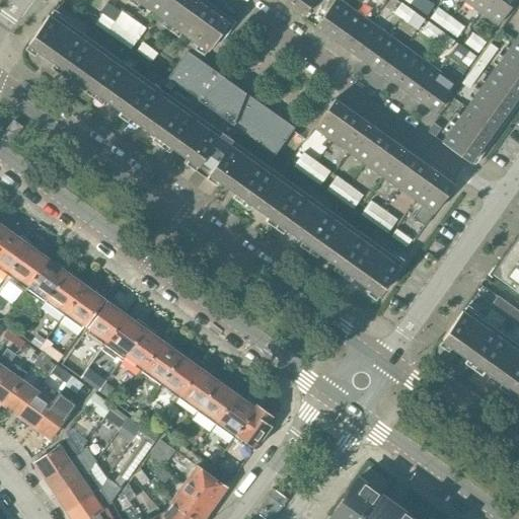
[(135,0),(161,18),(208,52),(214,43),(219,47),(235,22),(204,0),(135,0)]
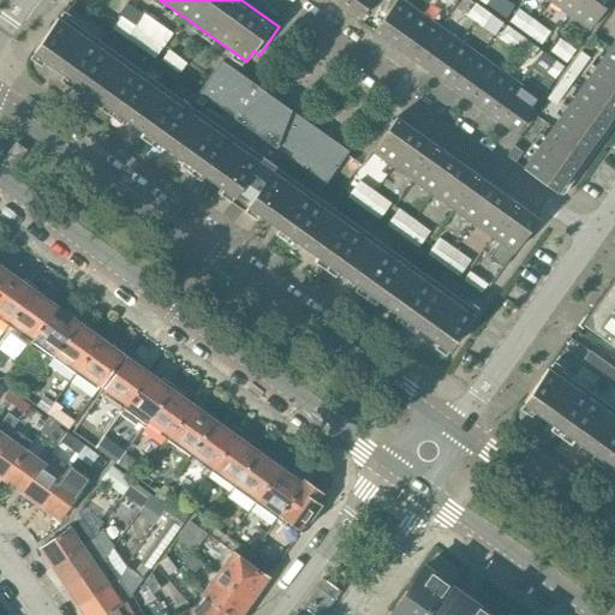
[(357,21),(371,0),(339,0),(336,5),(357,21)]
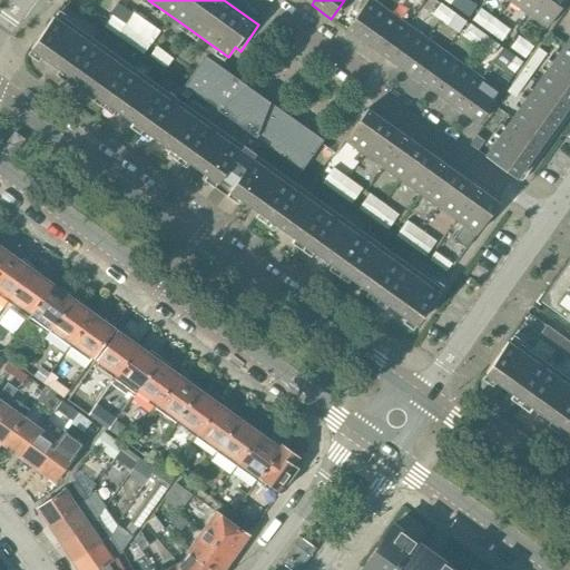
[(370,0),(366,0),(345,29),(365,43),(387,12),(370,0)]
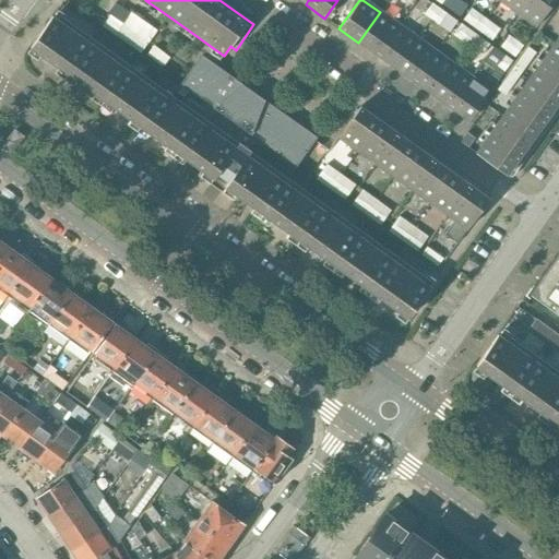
[(442,0),(440,4),(449,11),(455,0),(442,0)]
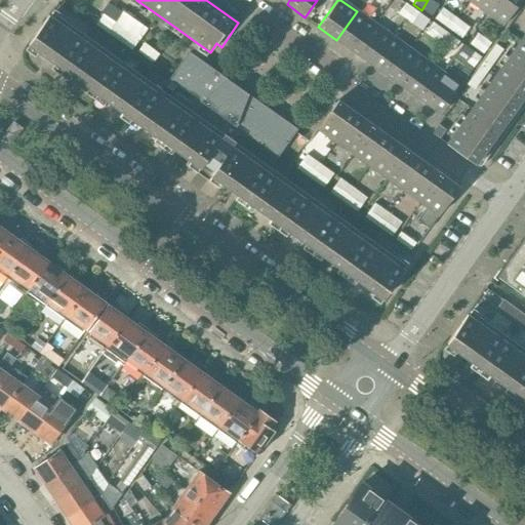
[(493,0),(468,0),(468,1),(484,13),(493,0)]
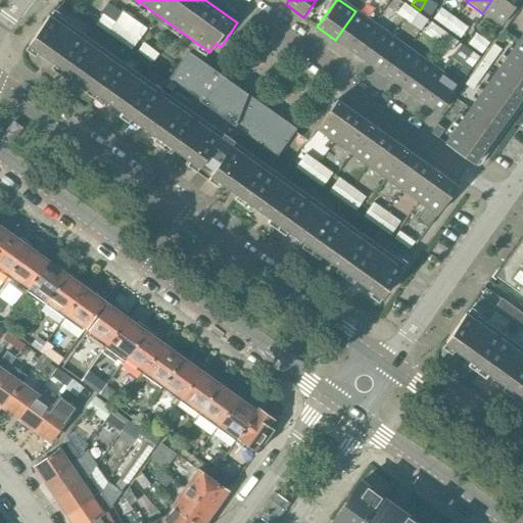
[(491,0),(482,13),(501,26),(519,0),(491,0)]
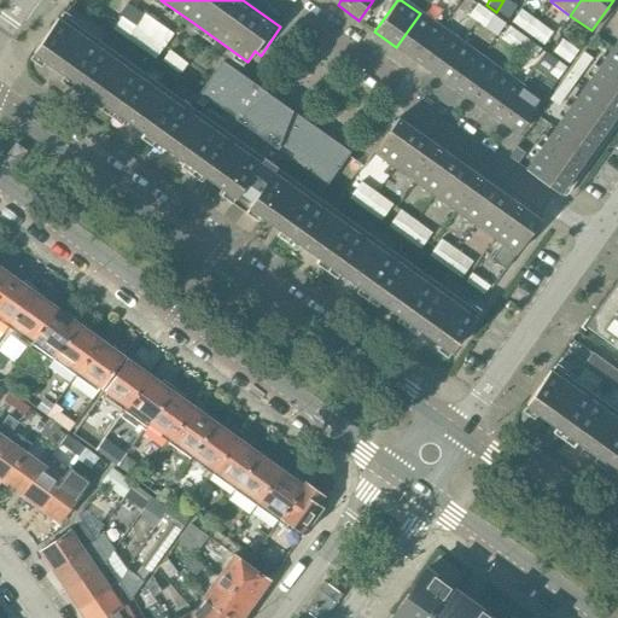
[(112,29),(147,54),(156,41),(135,27),(144,16),(127,4),(118,16),(121,18),(112,29)]
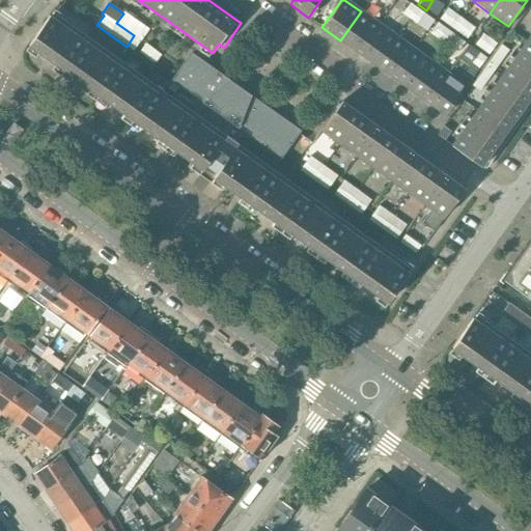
[(408,19),(415,8),(410,4),(401,15),(408,19)]
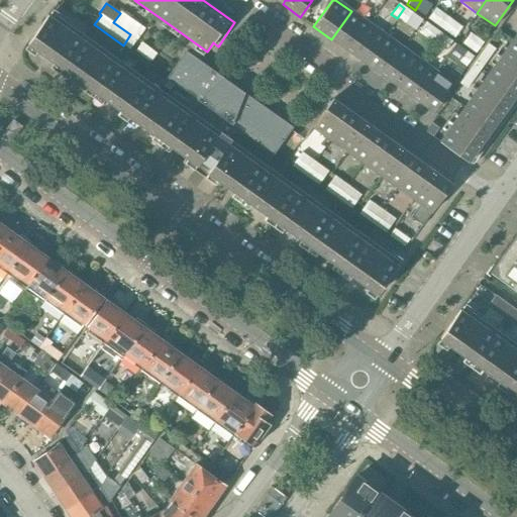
[(412,13),(406,9),(404,8),(397,18),(405,23),(412,13)]
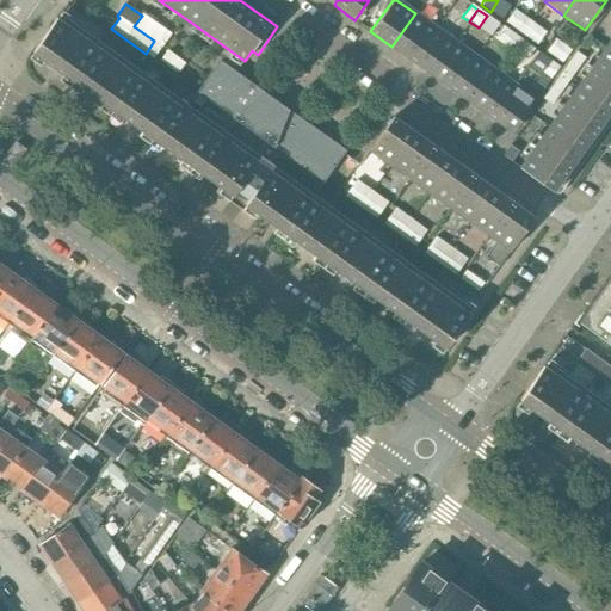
[(514,10),(506,23),(513,28),(523,14),(514,10)]
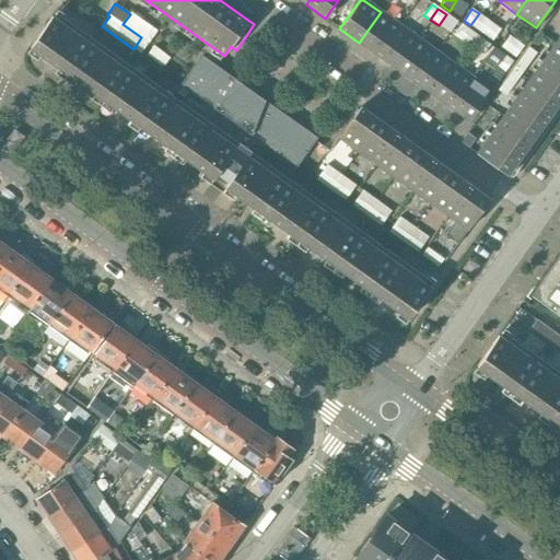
[(359,43),(376,56),(398,25),(381,12),(359,43)]
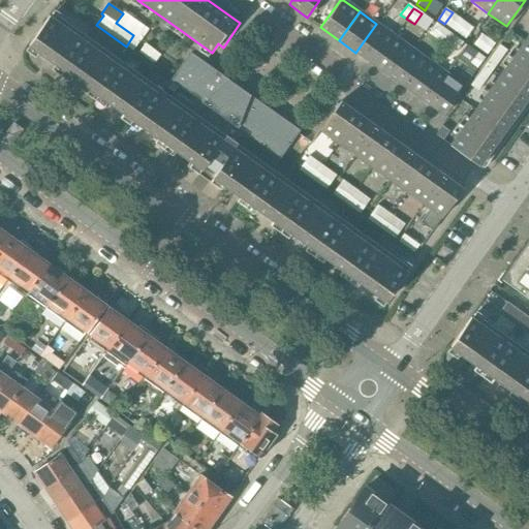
[(473,27),(453,12),(444,24),(465,39),(473,27)]
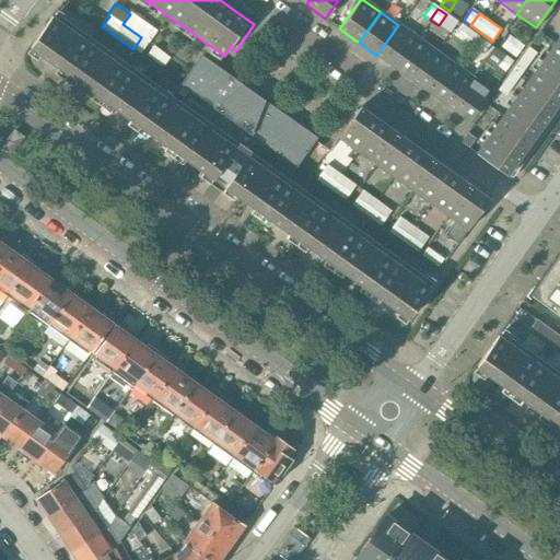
[(149,132),(174,151),(202,171),(255,209),(407,318),(430,288),(418,279),(283,183),(197,121),(98,50),(108,37),(100,31),(90,44),(53,16),(30,47),(58,68),(55,72),(73,85),(77,81),(131,119),(128,125),(146,138),(149,132)]
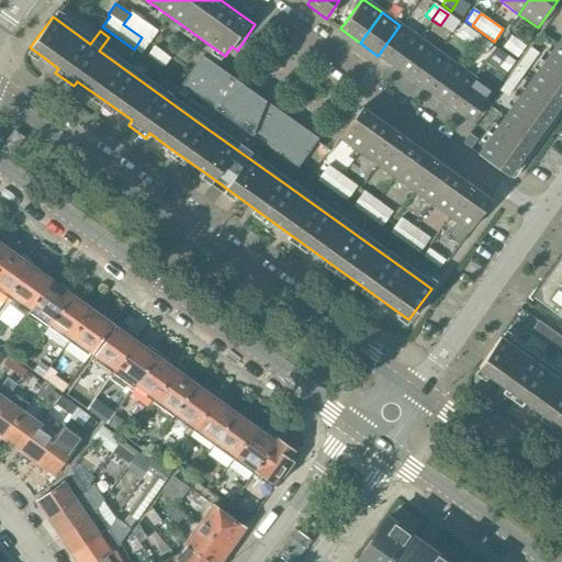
[(378,56),(396,69),(418,38),(400,25),(378,56)]
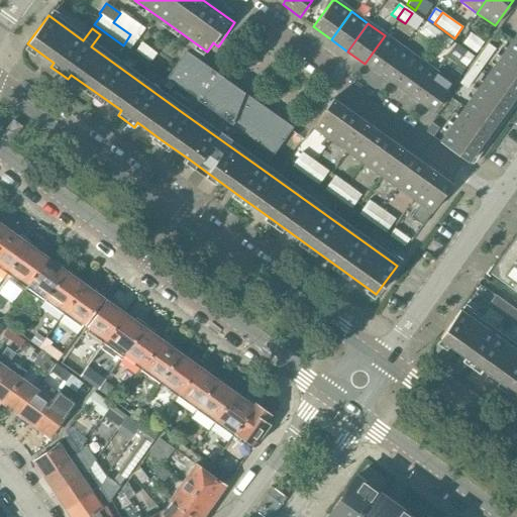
[(424,37),(431,27),(425,23),(418,33),(424,37)]
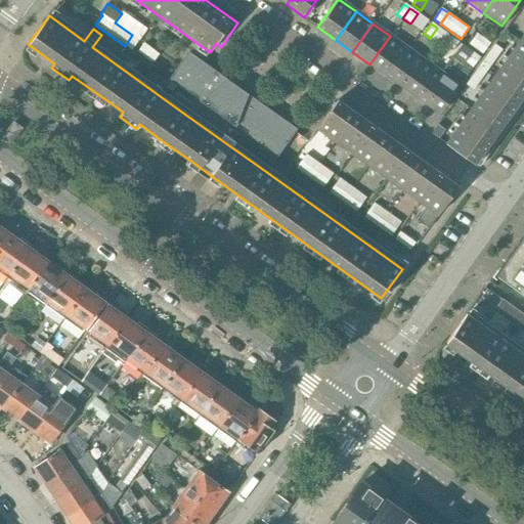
[(437,28),(430,38),(451,52),(459,43),(437,28)]
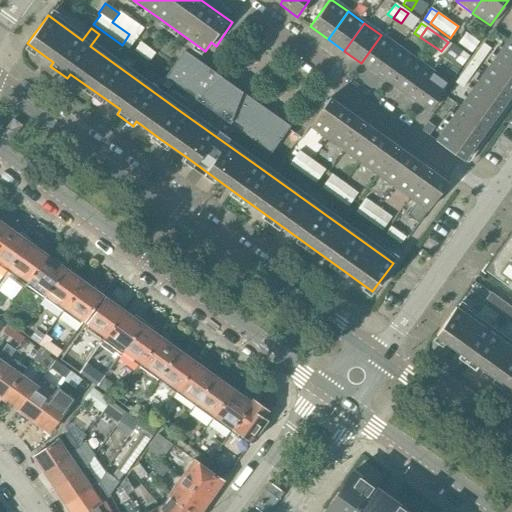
[(511,33),(435,140),(467,163),(504,113),(511,101),(511,33)]
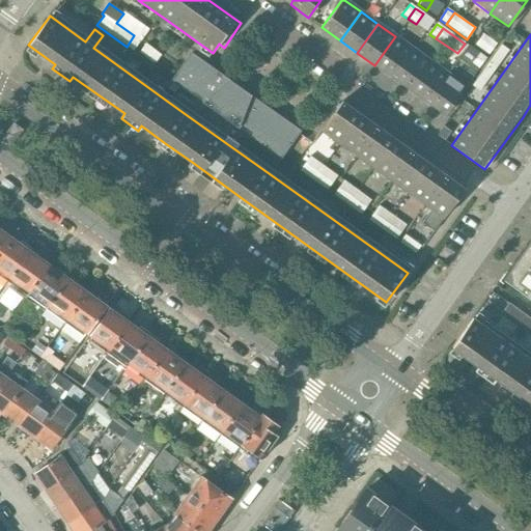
[(482,34),(475,46),(487,55),(497,43),(482,34)]
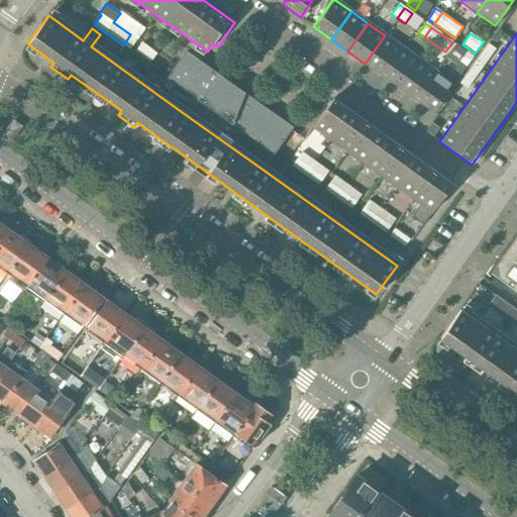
[(365,64),(381,76),(401,47),(385,35),(365,64)]
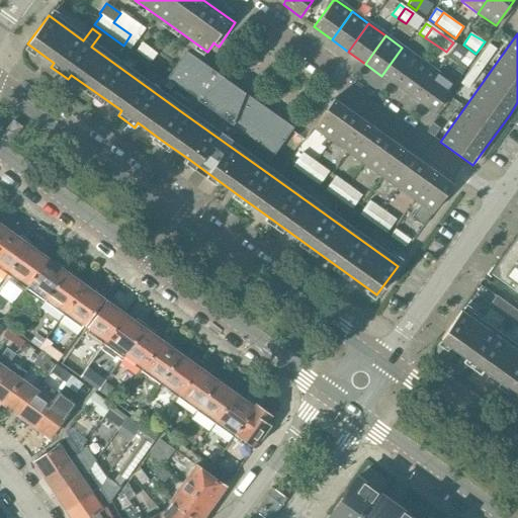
[(156,55),(141,44),(135,52),(150,63),(156,55)]
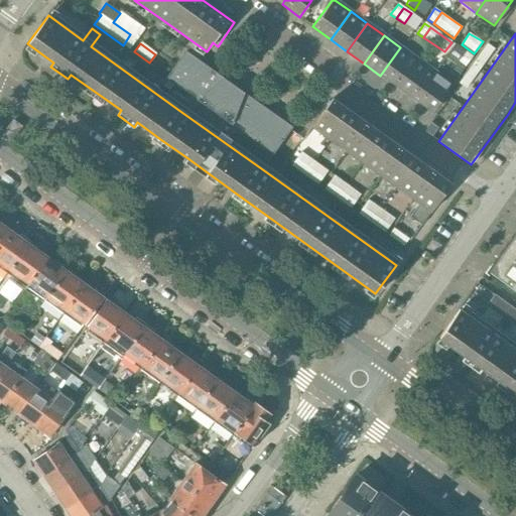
[(494,49),(487,44),(459,84),(466,88),(494,49)]
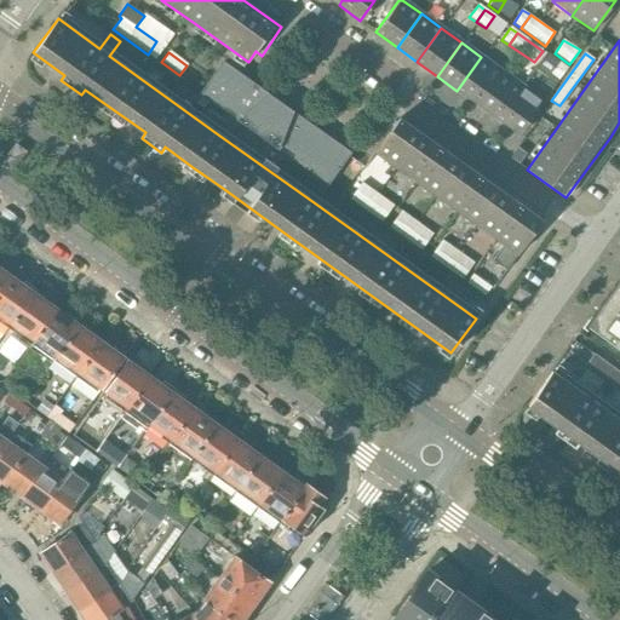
[(457,91),(477,105),(501,72),(481,57),(457,91)]
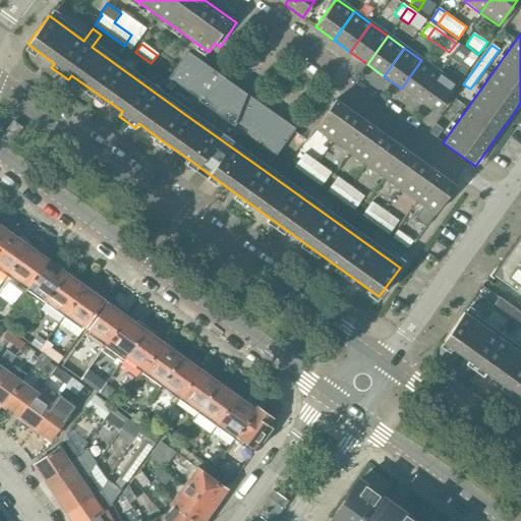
[(462,63),(469,53),(463,48),(456,58),(462,63)]
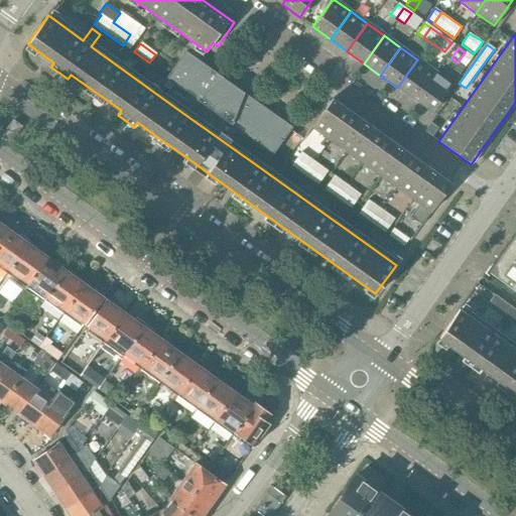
[(465,67),(472,57),(465,52),(458,62),(465,67)]
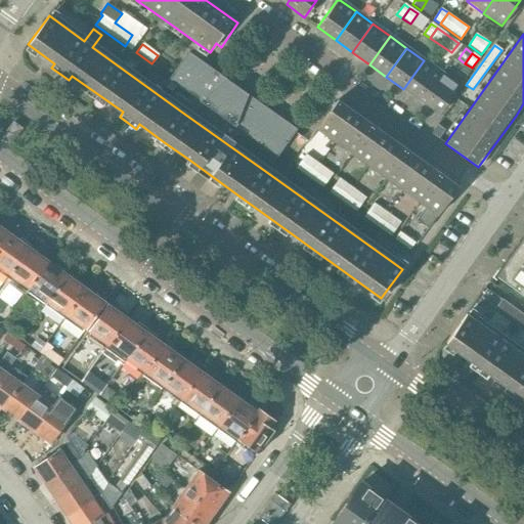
[(294,131),(201,63),(200,62),(200,63),(185,54),(168,79),(170,81),(166,87),(190,105),(184,114),(265,171),(294,131)]
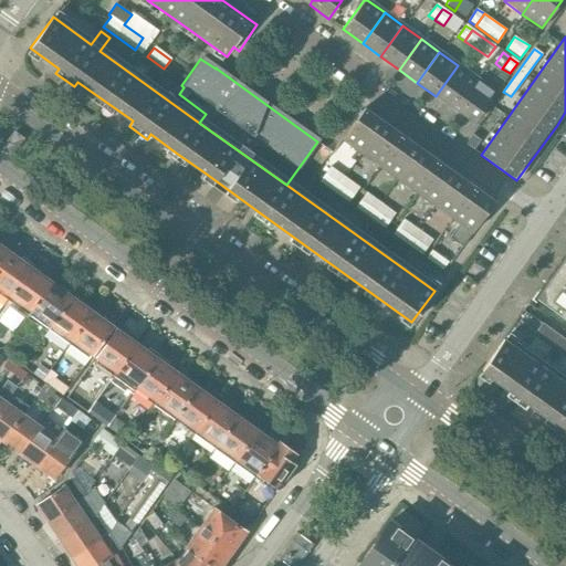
[(477,79),(458,65),(436,96),(454,109),(477,79)]
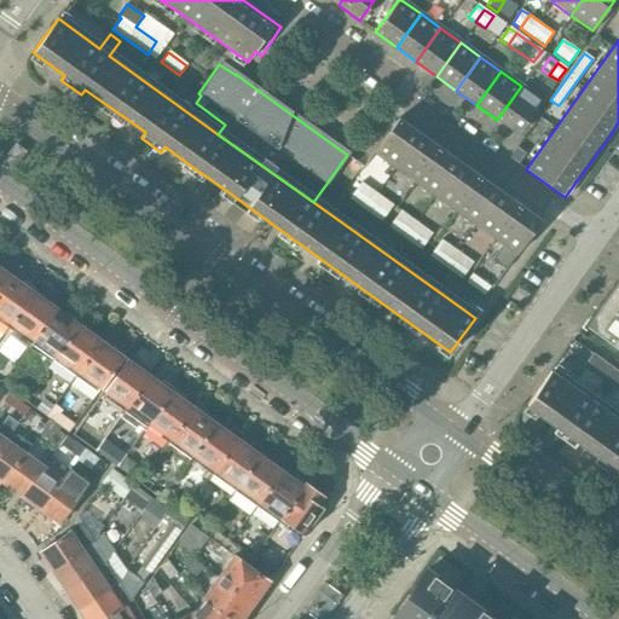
[(197,97),(178,82),(171,92),(190,105),(197,97)]
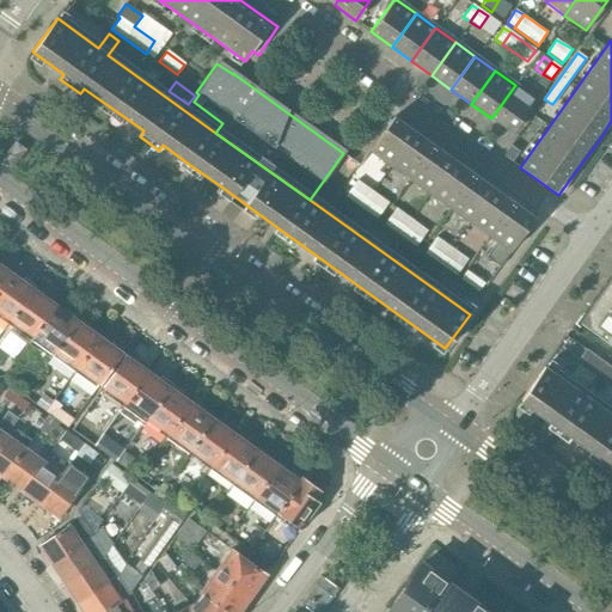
[(536,101),(515,85),(491,118),(512,134),(536,101)]
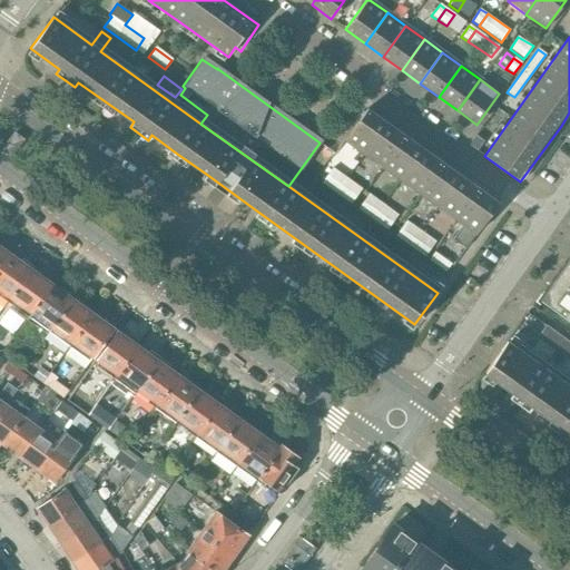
[(366,109),(344,140),(363,155),(386,124),(366,109)]
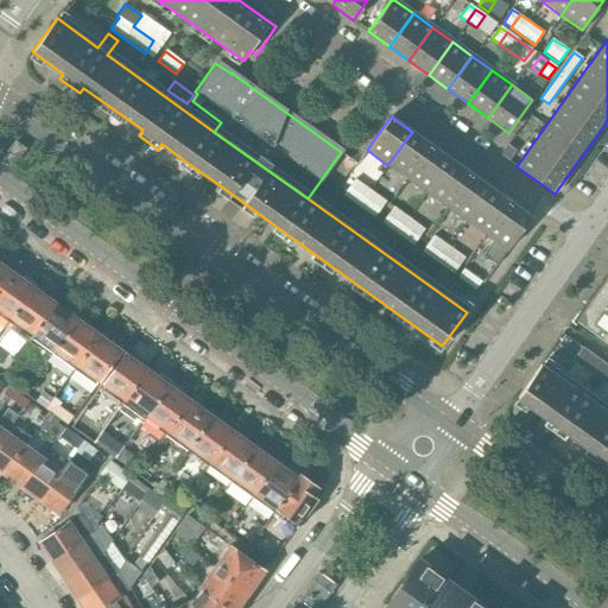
[(387,165),(407,178),(431,146),(412,132),(387,165)]
